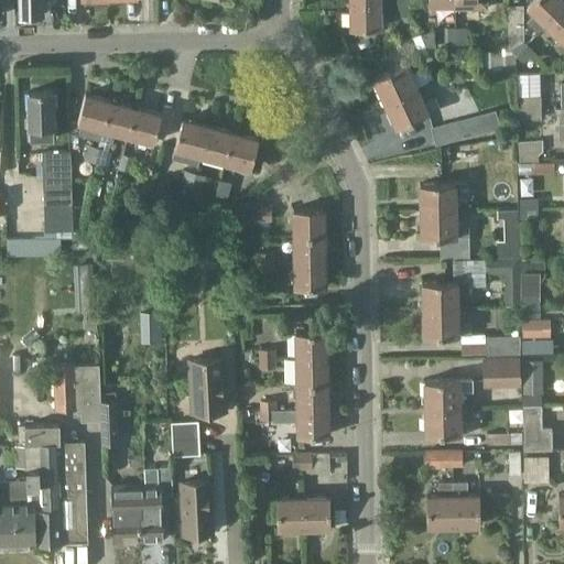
[(18,0),(19,15),(45,14),(44,0),(18,0)]
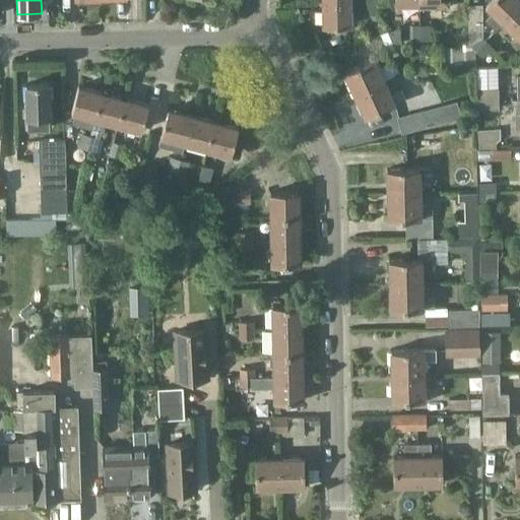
[(363,10),(377,9),(377,0),(363,0),(363,10)]
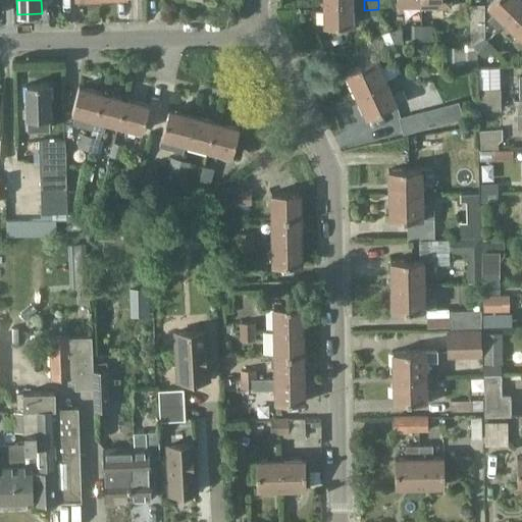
[(420,0),(420,2),(420,8),(451,7),(451,0),(420,0)]
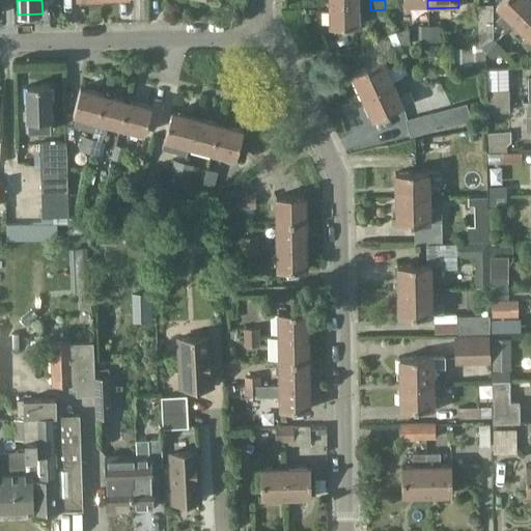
[(506,31),(514,22),(530,5),(530,1),(529,0),(500,0),(496,5),(503,11),(495,20),(506,31)]
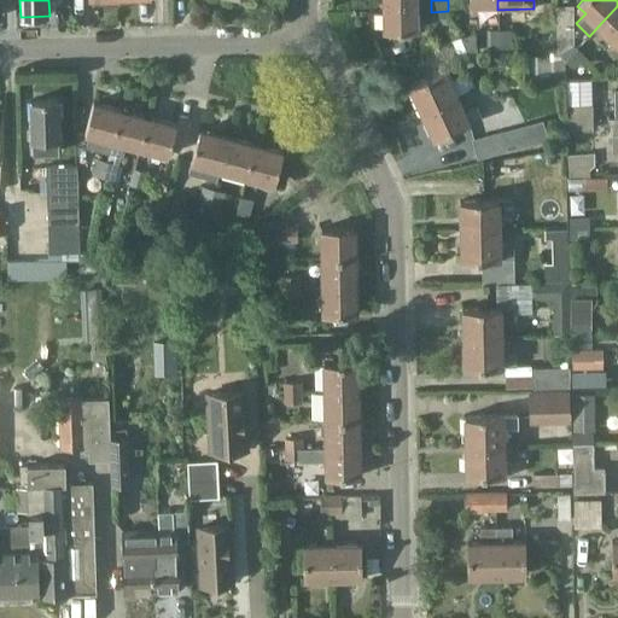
[(385,30),(417,29),(415,1),(384,3),(385,30)]
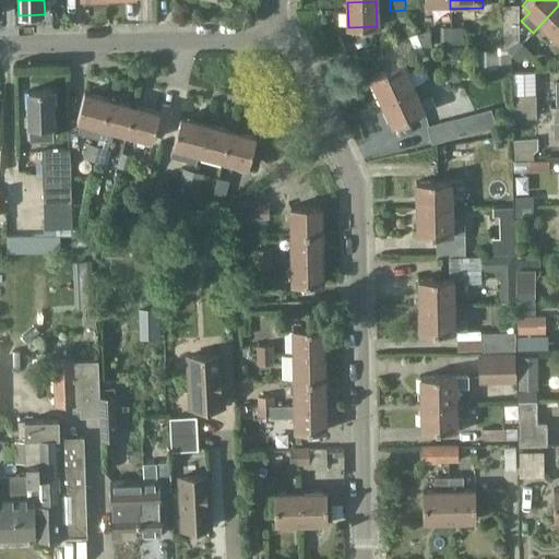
[(503,46),(518,40),(518,39),(518,4),(501,4),(503,46)]
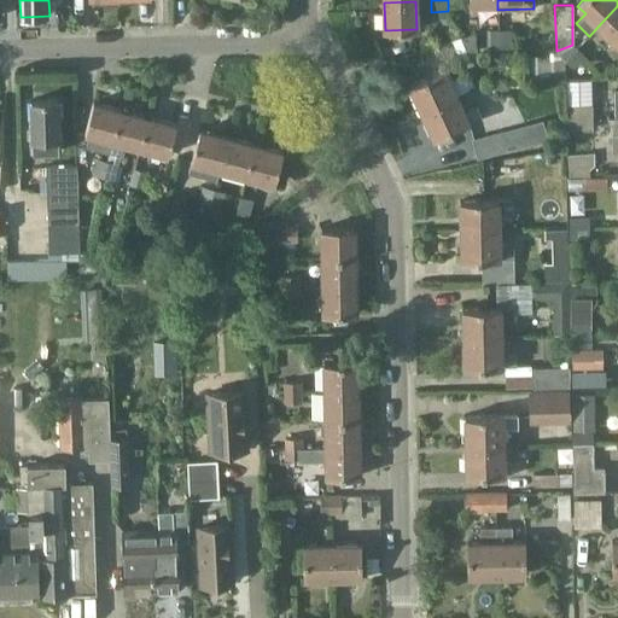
[(617,44),(617,6),(599,25),(617,44)]
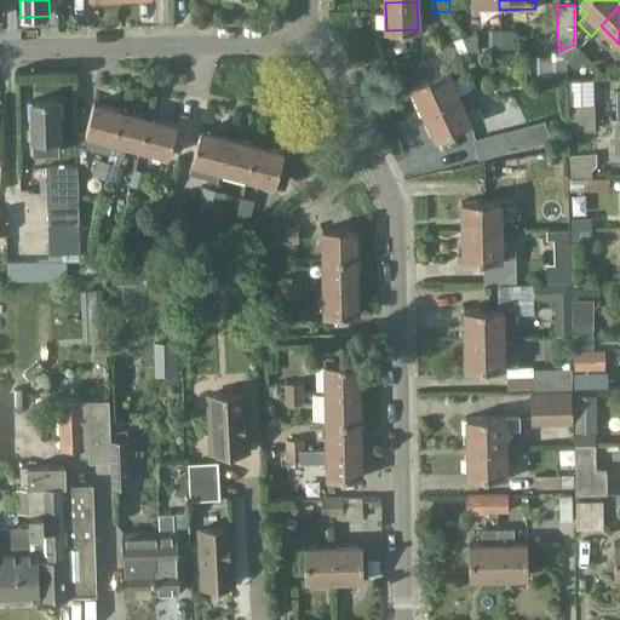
[(514,28),(499,28),(499,45),(514,45),(514,28)]
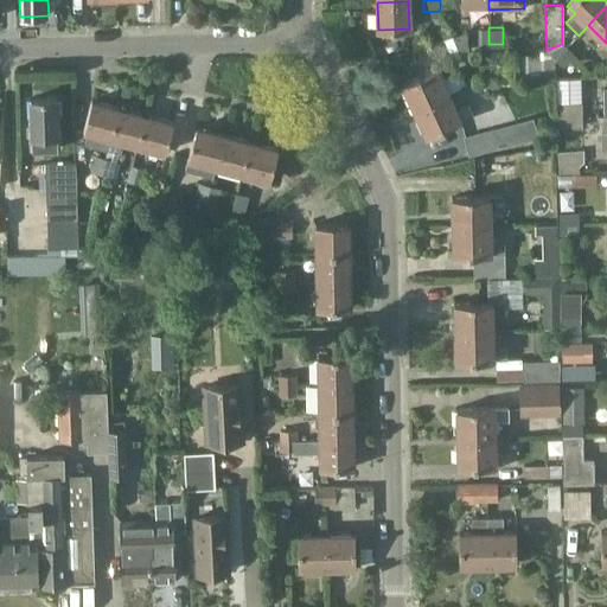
[(420,76),(403,84),(415,109),(423,106),(451,93),(461,88),(454,72),(448,62),(471,51),(466,30),(452,36),(410,55),(420,76)]
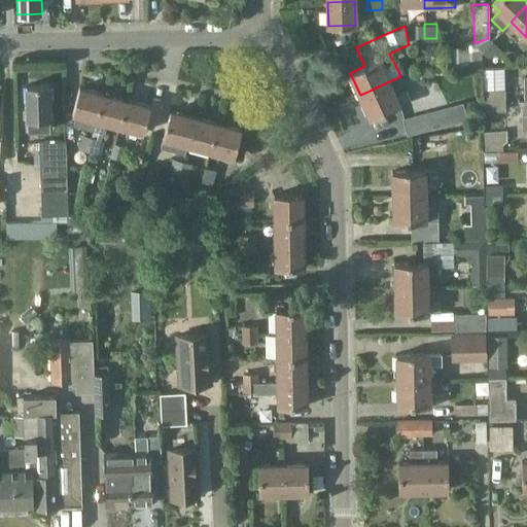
[(488,58),(498,47),(488,38),(475,43),(478,49),(488,58)]
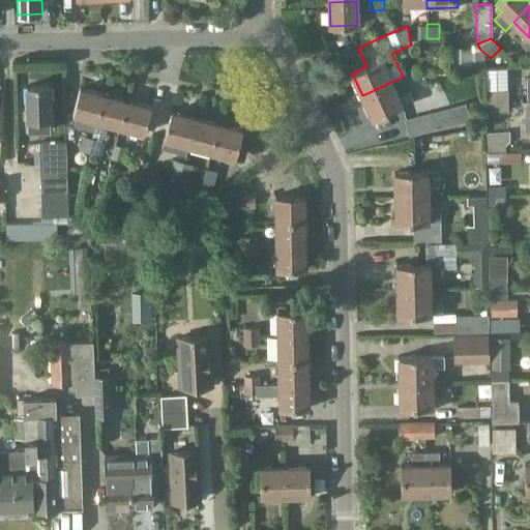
[(454,70),(481,69),(480,50),(477,43),(470,43),(470,49),(453,50),(454,70)]
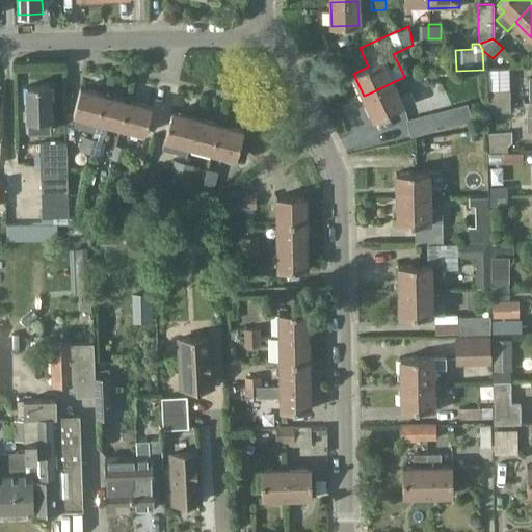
[(489,103),(511,102),(510,68),(488,68),(489,103)]
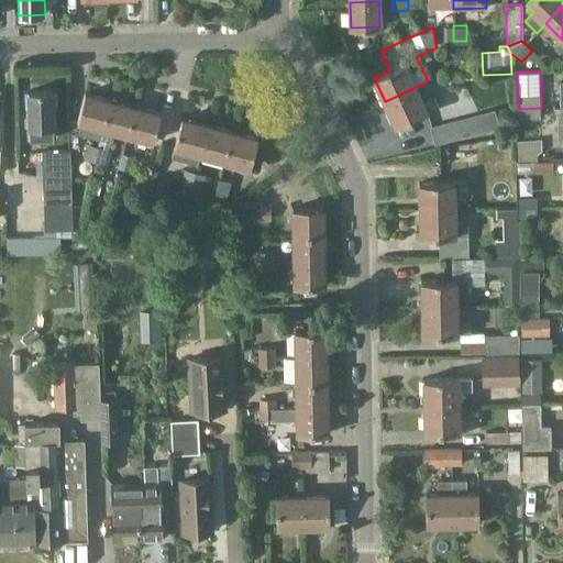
[(393,98),(385,101),(397,125),(430,109),(439,105),(434,96),(424,100),(418,86),(393,98)]
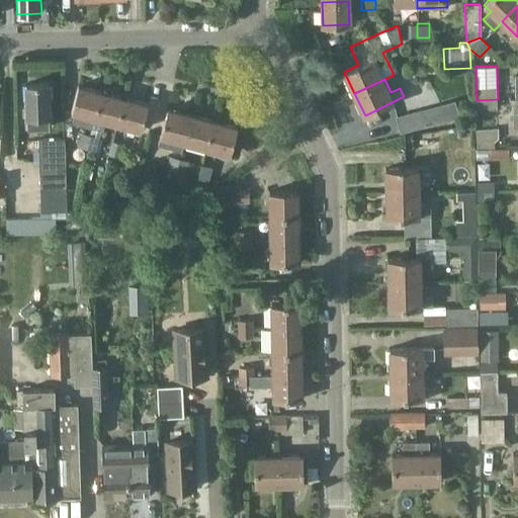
[(27,128),(50,127),(49,83),(26,84),(27,128)]
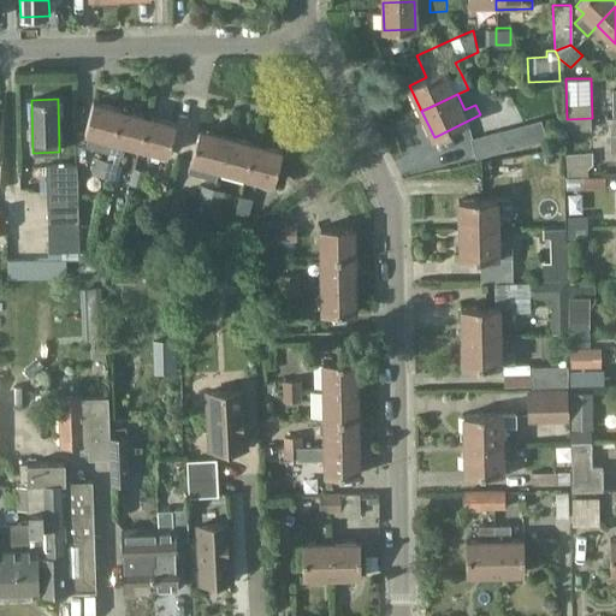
[(112,141),(119,110),(93,102),(84,134),(112,141)]
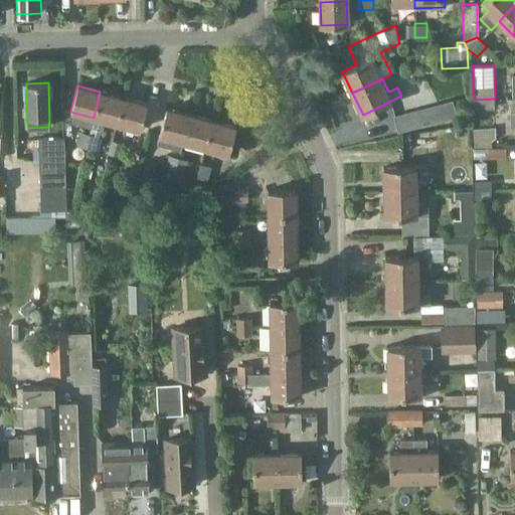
[(116,124),(123,97),(100,92),(94,118),(89,135),(86,148),(80,166),(92,169),(98,151),(95,150),(101,130),(102,130),(105,121),(116,124)]
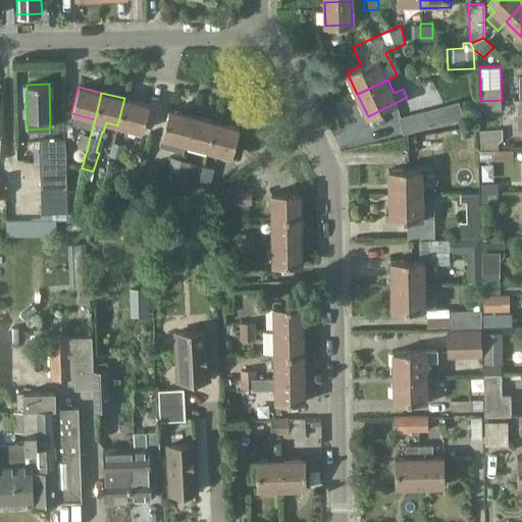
[(142,132),(149,105),(124,98),(117,125),(142,132)]
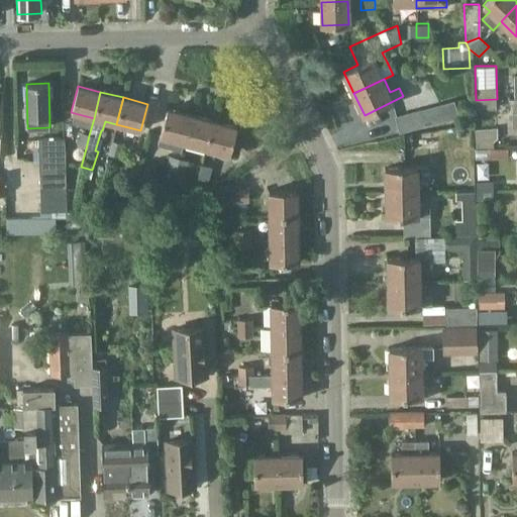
[(476,109),(497,108),(497,99),(476,100),(476,109)]
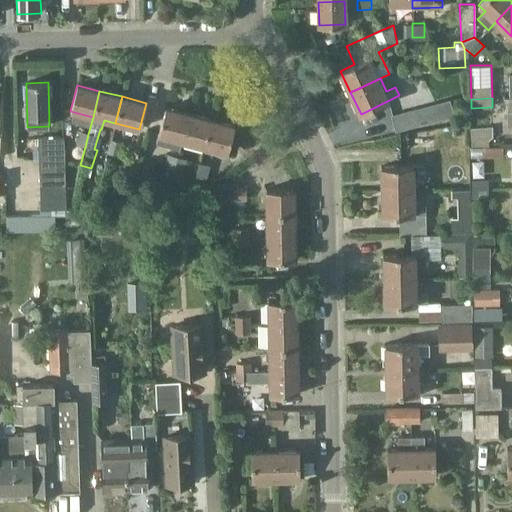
[(179,150),(182,140),(189,115),(166,108),(156,143),(179,150)]
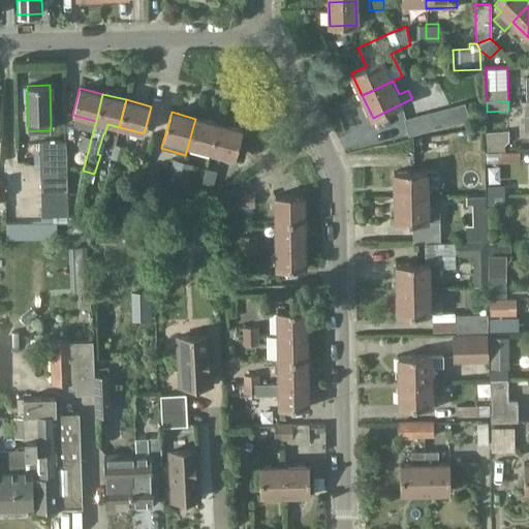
[(430,112),(404,119),(408,135),(434,129),(430,112)]
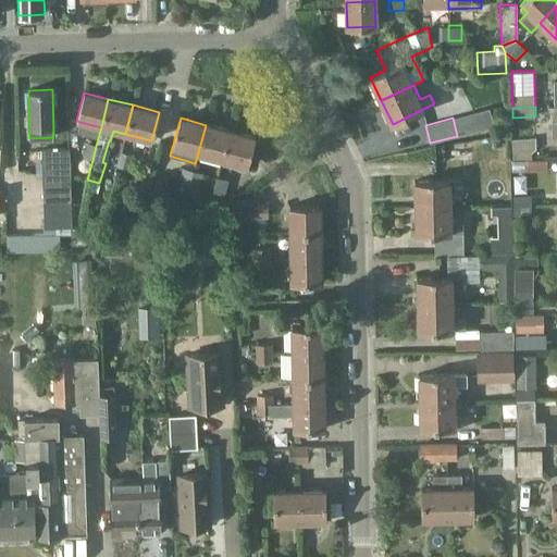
[(222,159),(230,131),(206,125),(198,152),(222,159)]
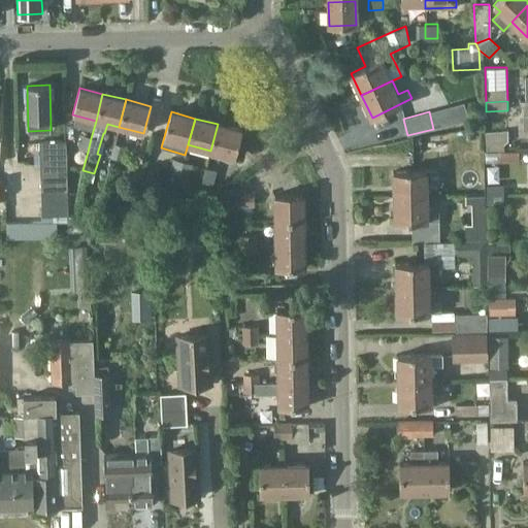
[(235,157),(242,131),(218,124),(210,151),(235,157)]
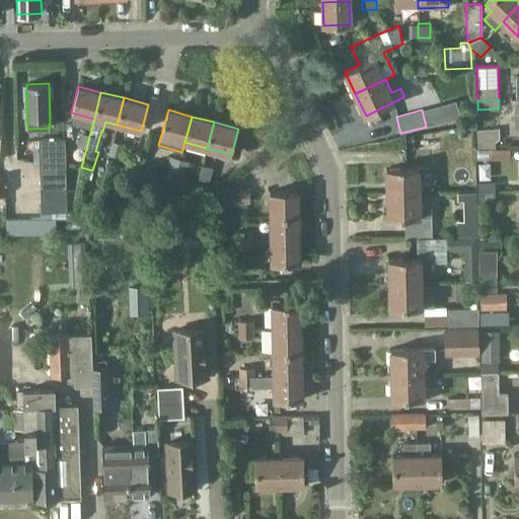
[(478,149),(496,149),(496,142),(500,139),(500,129),(478,131),(478,149)]
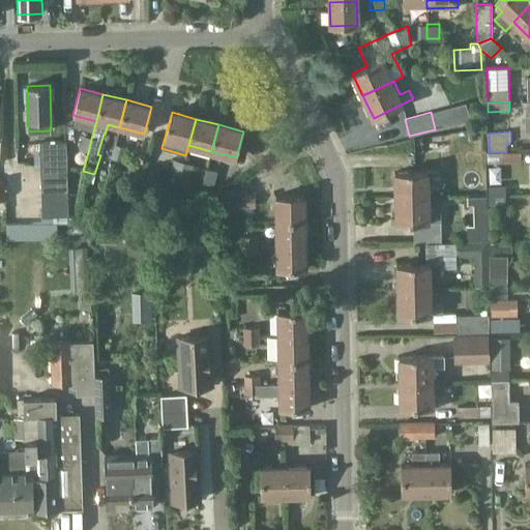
[(88,152),(91,139),(82,137),(79,149),(88,152)]
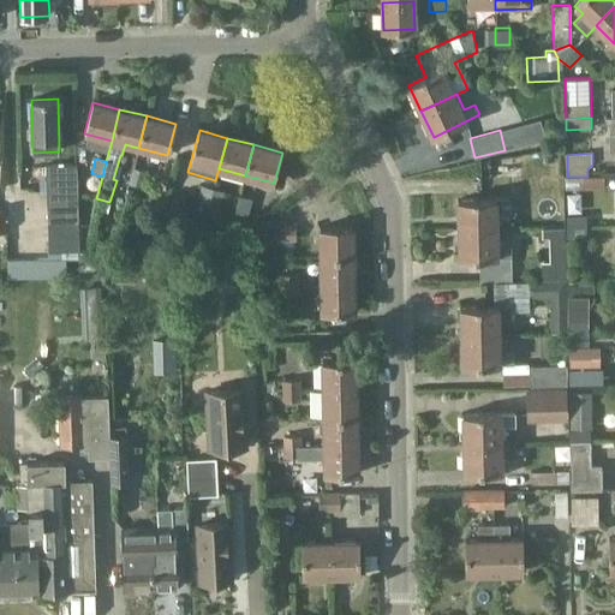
[(47,192),(77,191),(76,163),(46,165),(47,192)]
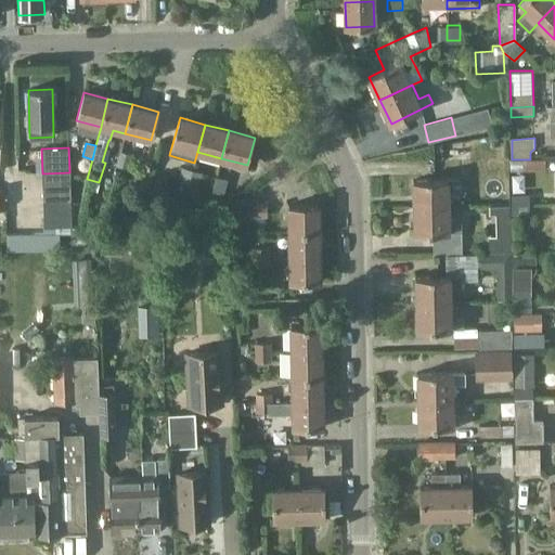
[(128,168),(131,154),(120,151),(116,166),(128,168)]
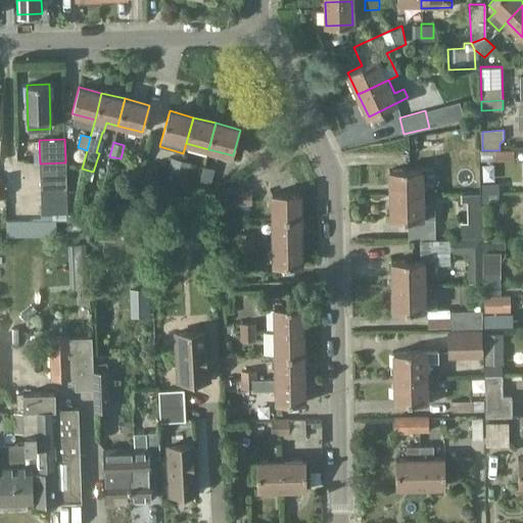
[(482,161),(514,160),(514,150),(500,150),(482,150),(482,161)]
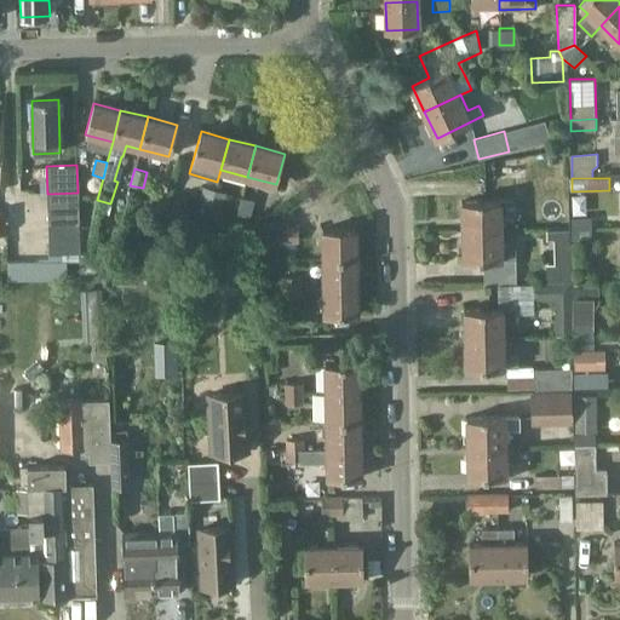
[(211,207),(216,190),(205,188),(200,205),(211,207)]
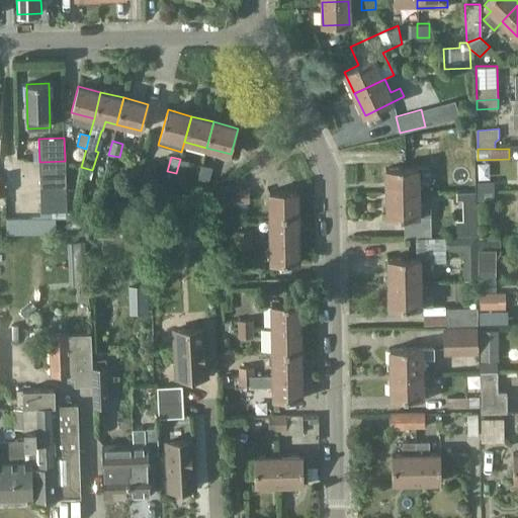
[(185,175),(189,162),(180,159),(176,173),(185,175)]
